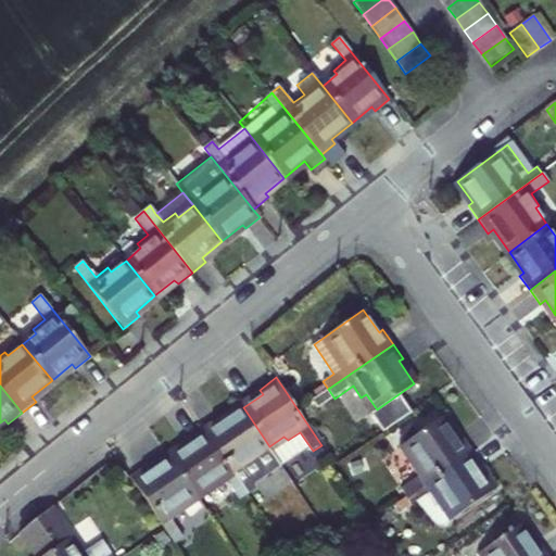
[(217,418),(202,428),(248,495),(256,489),(243,470),(256,462),(253,456),(269,446),(243,407),(220,422),(217,418)]
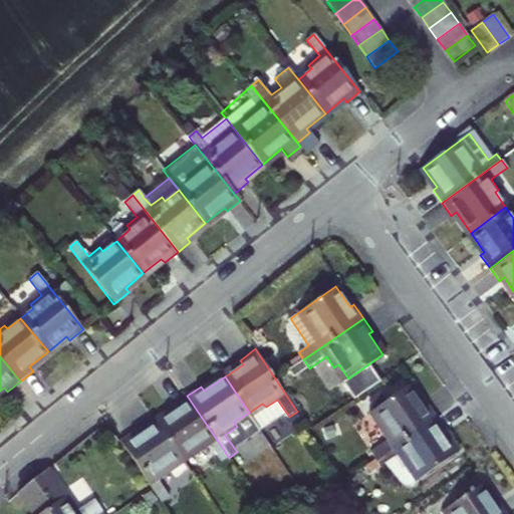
[(370,451),(375,459),(436,418),(426,404),(423,406),(410,387),(373,411),(383,425),(379,427),(388,439),(370,451)]
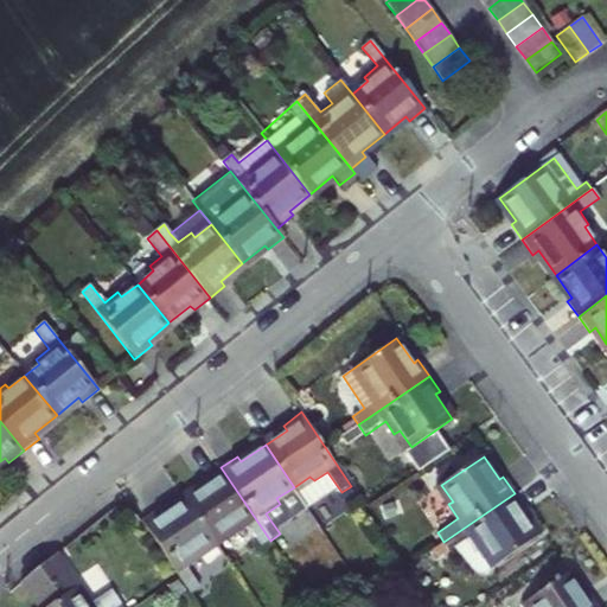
[(208,484),(185,499),(215,542),(231,530),(234,536),(247,526),(261,547),(270,541),(221,467),(204,479),(208,484)]
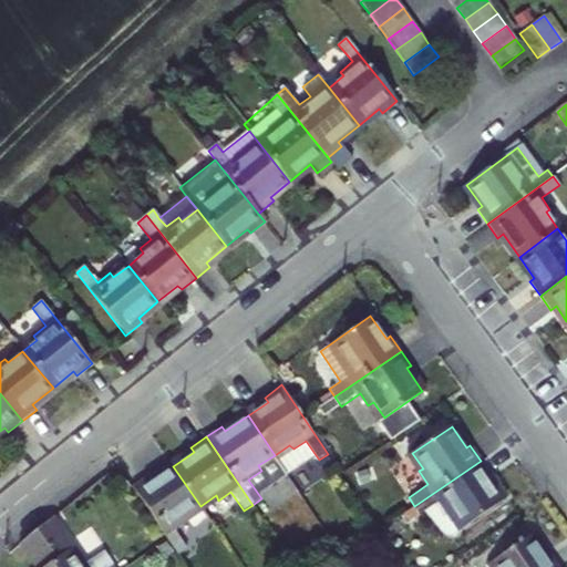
[(490,474),(481,461),(414,506),(420,514),(430,507),(444,528),(457,531),(503,501),(486,476),(490,474)]
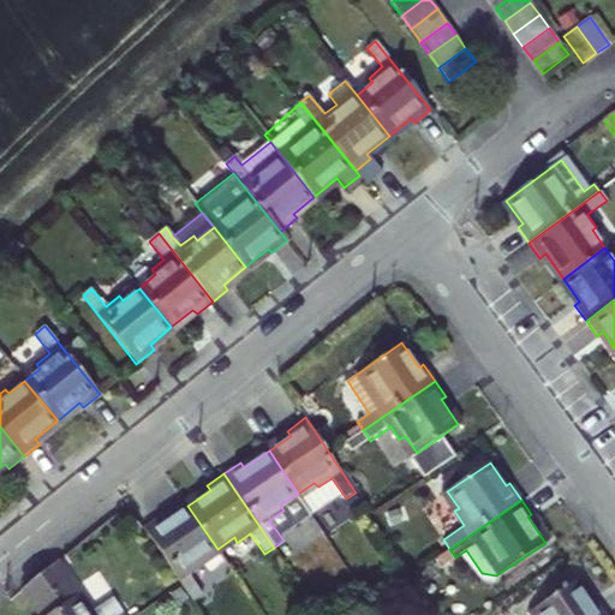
[(159,518),(143,529),(181,585),(193,602),(203,596),(190,577),(204,566),(199,561),(218,549),(187,506),(163,523),(159,518)]
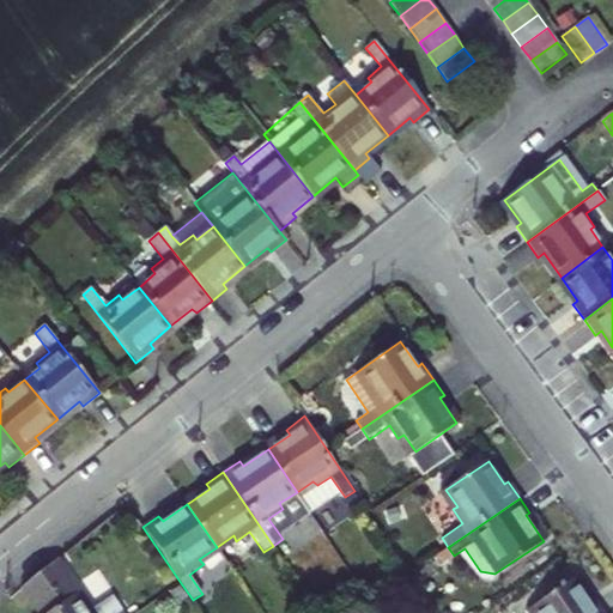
[(122,612),(122,611),(119,612),(93,612),(92,610),(87,612),(76,596),(84,590),(60,556),(22,587),(34,604),(38,599),(47,612),(122,612)]
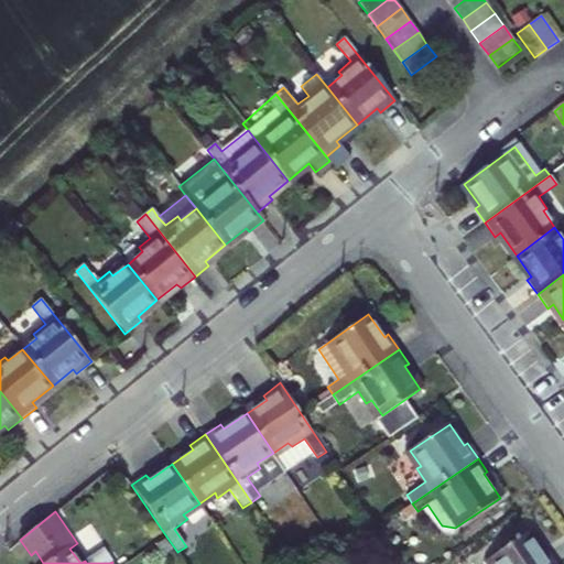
[(555,563),(548,552),(543,555),(528,533),(489,560),(491,563),(555,563)]
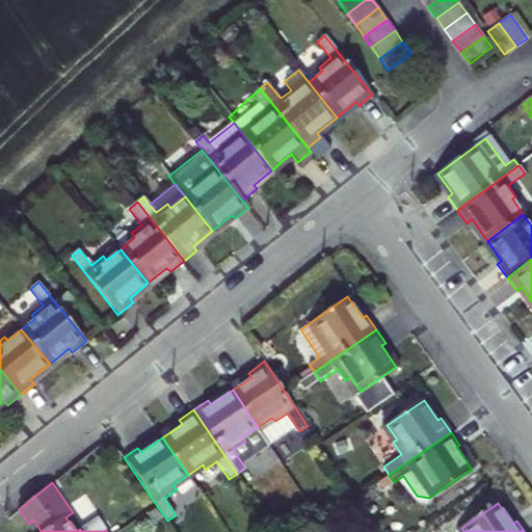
[(41,531),(33,520),(29,524),(33,531),(41,531)]
